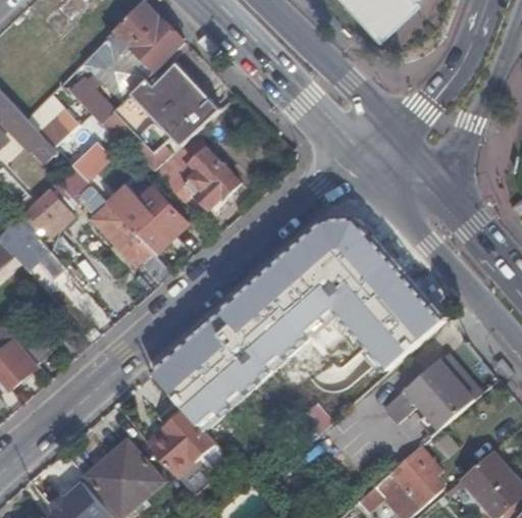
[(36,0),(33,4),(58,29),(86,0),(36,0)]
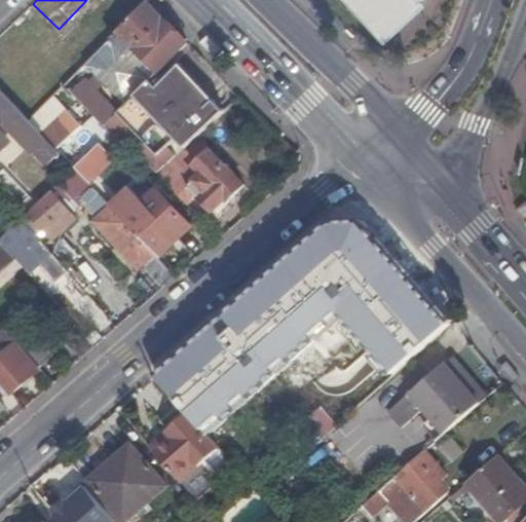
[(185,41),(143,0),(110,34),(126,50),(130,46),(137,53),(133,57),(139,62),(132,70),(144,83),(115,110),(123,119),(181,65),(179,63),(159,82),(151,75),(172,56),(185,41)]
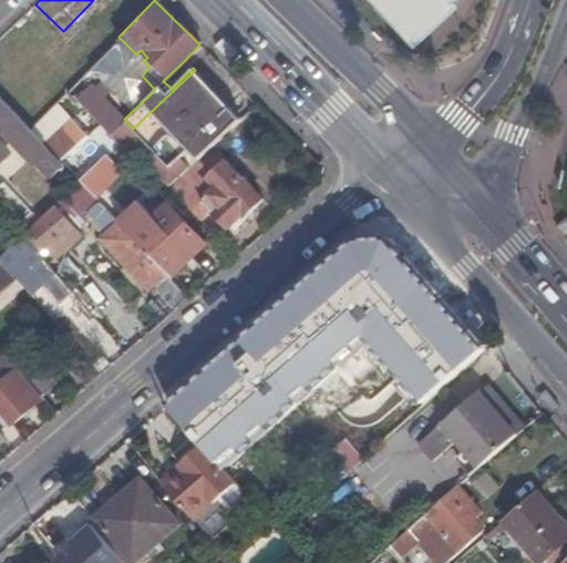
[(378,0),(418,42),(453,8),(449,2),(451,0),(378,0)]
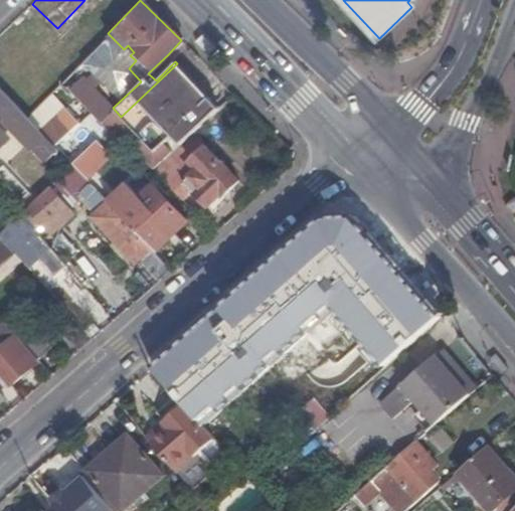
[(101,40),(93,47),(114,69),(121,62),(101,40)]
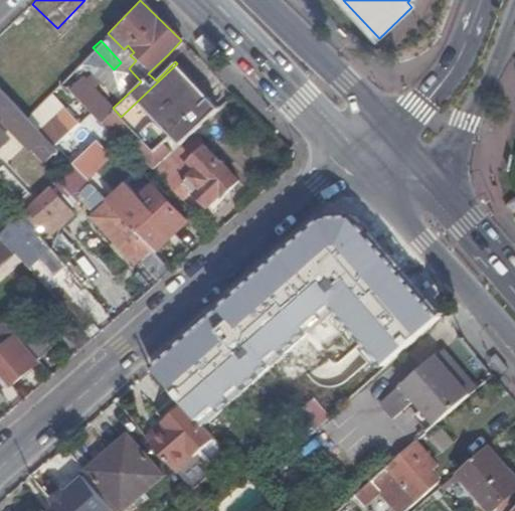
[(189,75),(203,62),(191,50),(187,54),(184,57),(177,63),(121,117),(155,151),(174,132),(202,105),(198,101),(206,94),(189,75)]
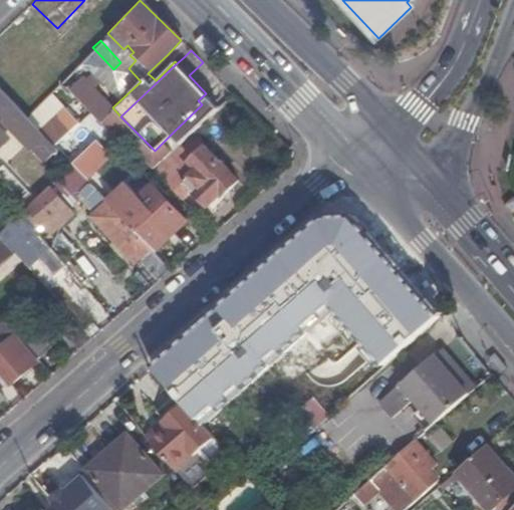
[(156,80),(175,61),(168,54),(148,73),(156,80)]
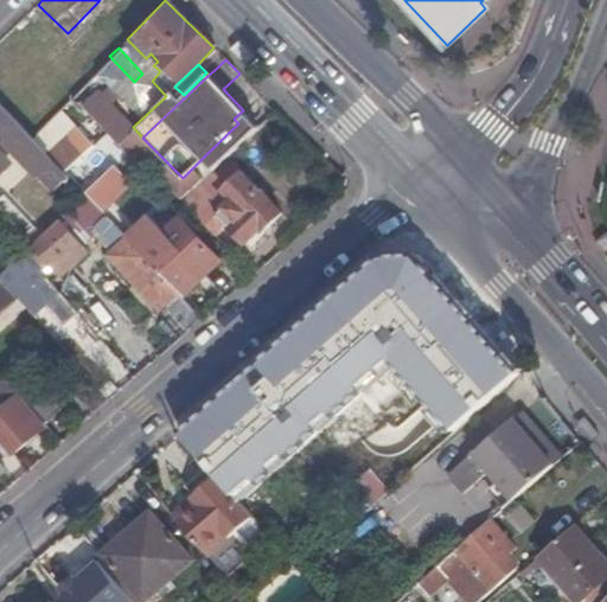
[(66,174),(0,106),(0,166),(7,160),(0,151),(0,138),(1,136),(51,189),(66,174)]
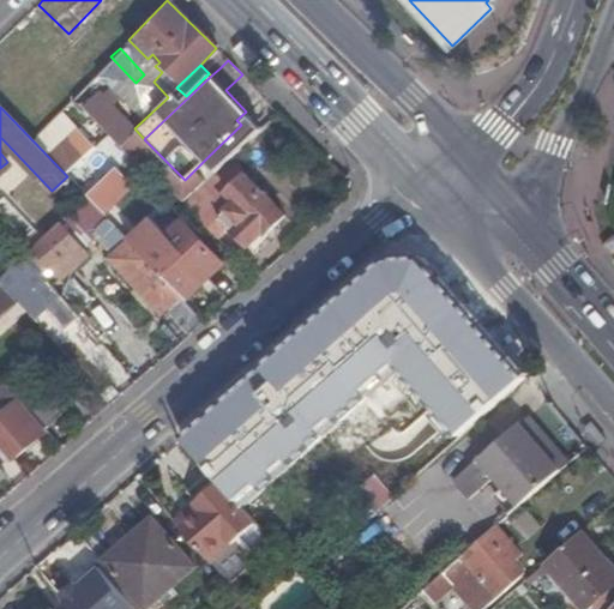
[(223,163),(263,127),(246,112),(236,120),(241,125),(208,157),(218,169),(223,163)]
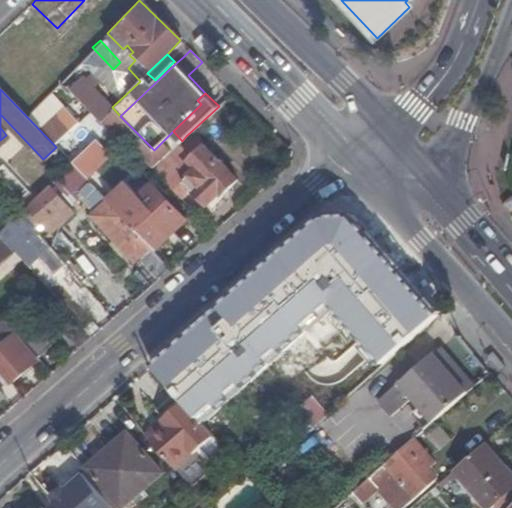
[(91,130),(81,139),(88,146),(92,143),(98,137),(91,130)]
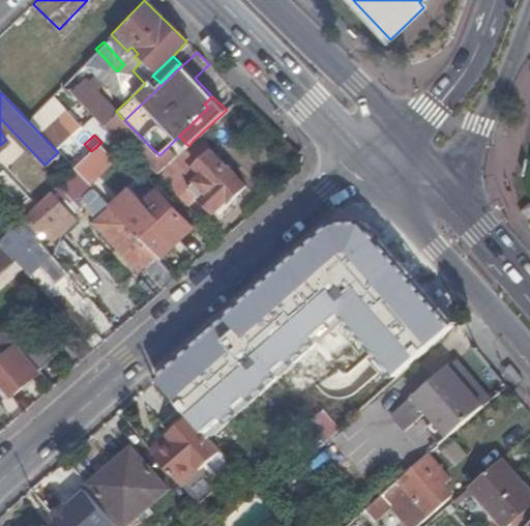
[(79,137),(60,155),(67,162),(74,169),(91,151),(84,144),(79,137)]
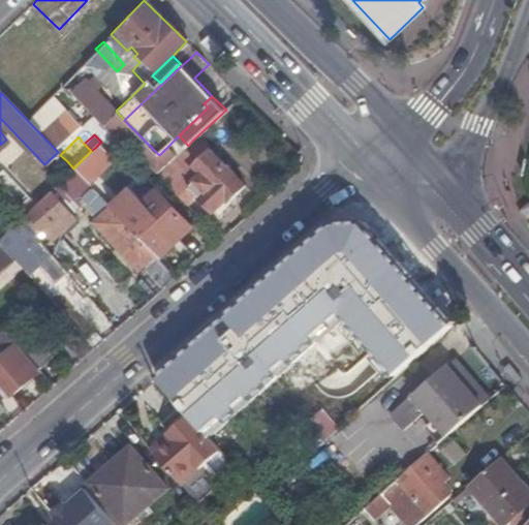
[(201,150),(192,141),(188,146),(157,174),(179,196),(191,185),(197,190),(194,193),(212,211),(225,198),(228,199),(243,186),(209,150),(198,160),(194,157),(201,150)]
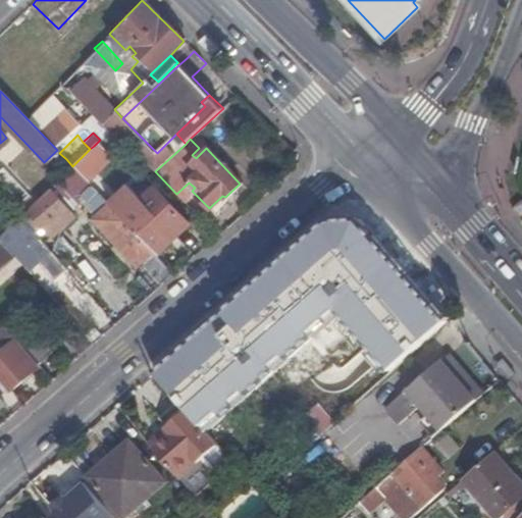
[(111,151),(100,140),(94,146),(105,157),(111,151)]
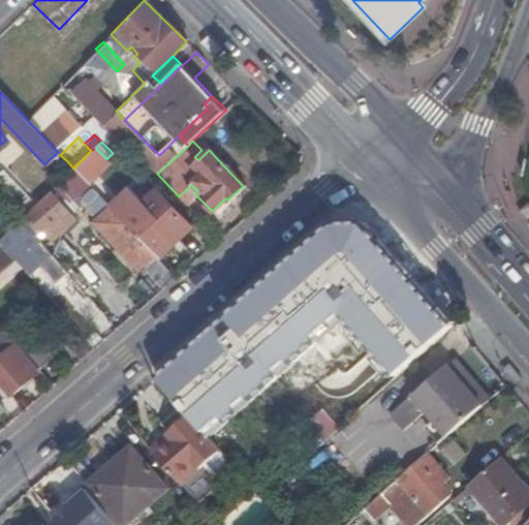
[(198,160),(209,150),(213,147),(210,143),(201,150),(194,157),(198,160)]
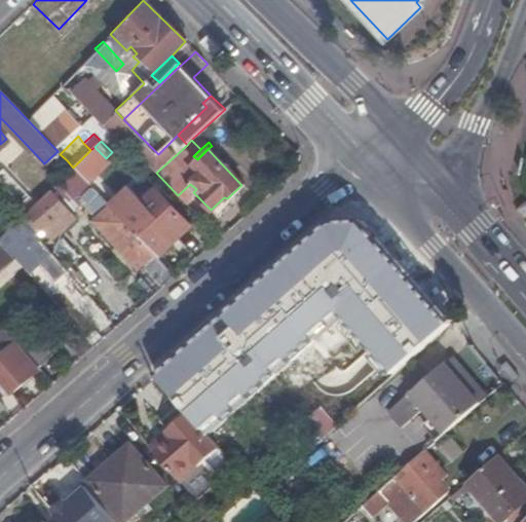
[(90,150),(73,168),(83,179),(106,158),(95,147),(90,150)]
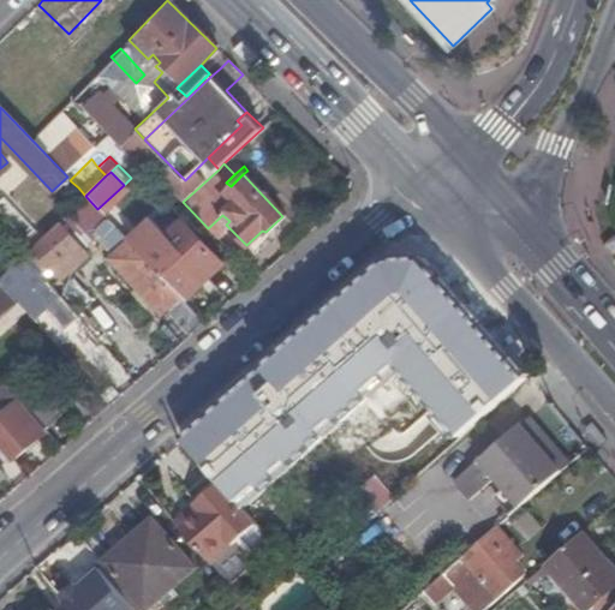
[(180,294),(185,299),(222,263),(179,220),(142,255),(180,294)]
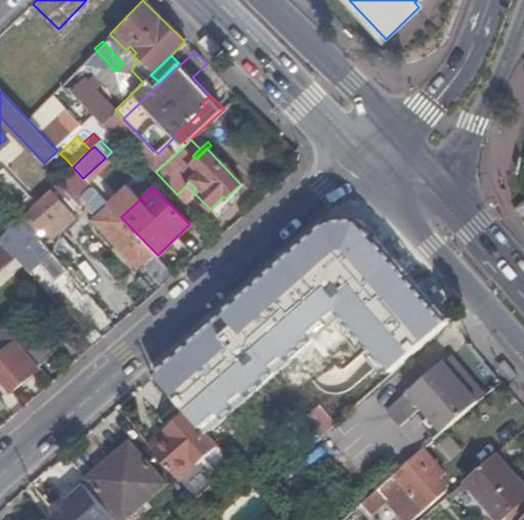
[(20,215),(18,217),(28,227),(35,221),(50,237),(74,216),(49,188),(35,202),(20,215)]
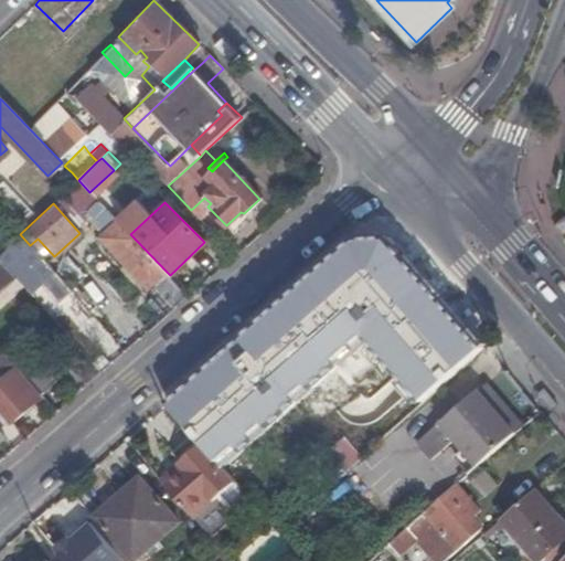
[(25,215),(30,210),(25,204),(19,209),(25,215)]
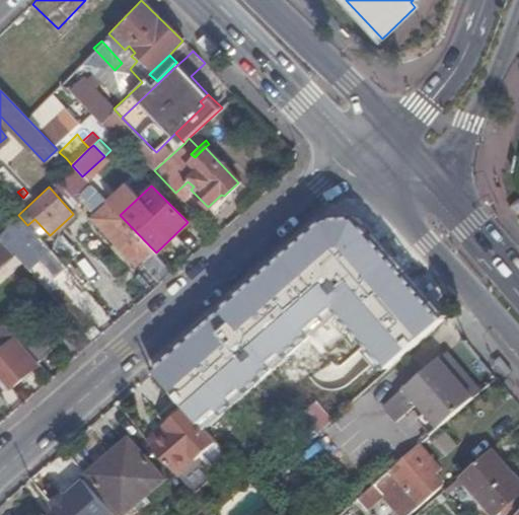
[(23,198),(13,206),(20,213),(34,200),(27,193),(23,198)]
